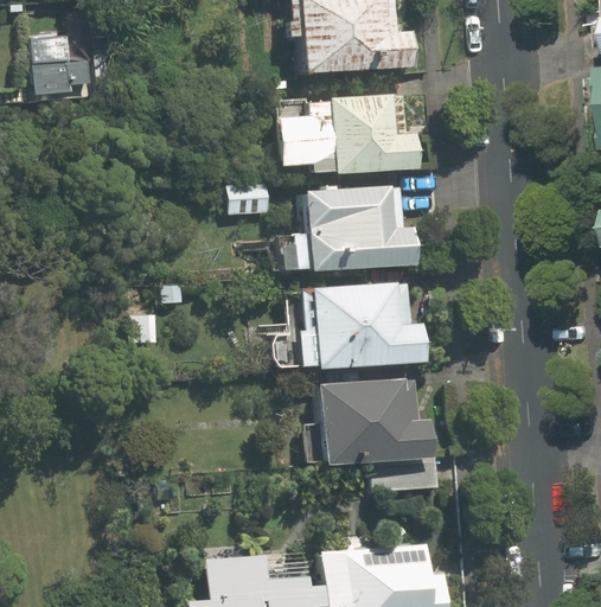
[(305,34),(306,72),(416,68),(415,30),(400,30),(397,0),(289,0),(291,34),(305,34)]
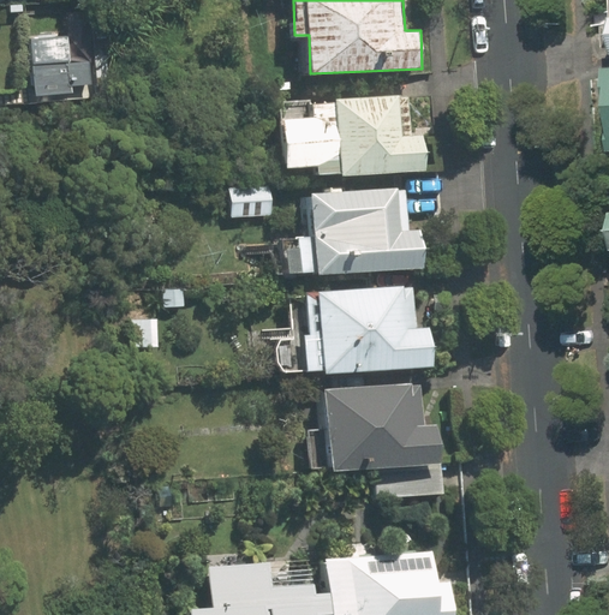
[(73,33),(36,34),(37,99),(93,97),(91,59),(75,59),(73,33)]
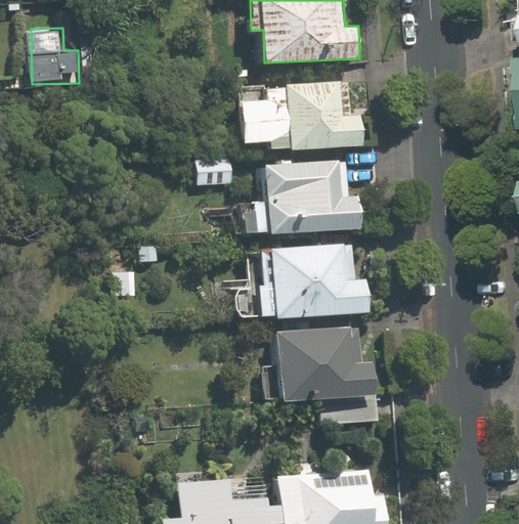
[(266,140),(267,151),(362,147),(360,114),(345,115),(344,81),(268,84),(269,101),(243,102),(244,141),(266,140)]
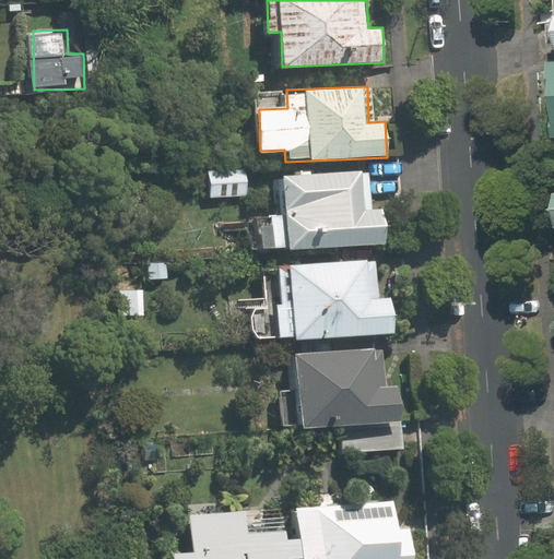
[(251,163),(210,163),(210,199),(251,198),(251,163)]
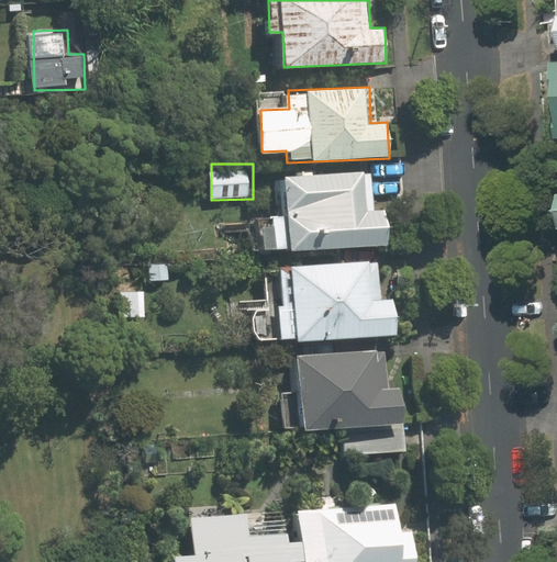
[(259,215),(259,248),(387,247),(387,210),(372,210),(372,173),(285,175),(286,215),(259,215)]
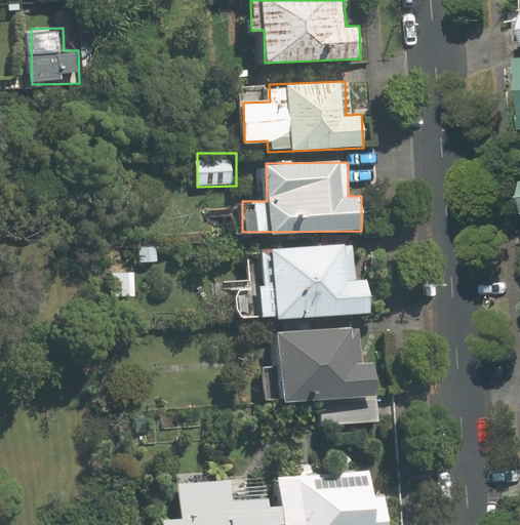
[(239,284),(240,316),(370,312),(369,281),(354,282),(353,245),(269,248),(270,283),(239,284)]
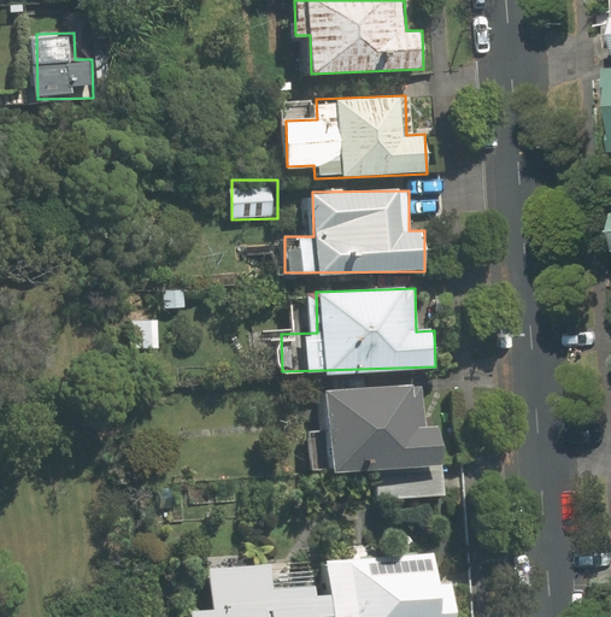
[(311,471),(327,470),(328,477),(379,475),(380,500),(446,497),(442,424),(423,424),(421,382),(323,388),(325,430),(309,432),(311,471)]
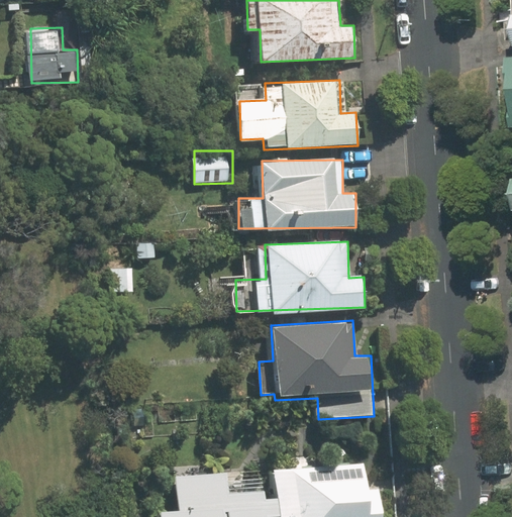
[(158,510),(158,516),(264,516),(278,516),(382,516),(381,487),(370,488),(369,464),(278,468),(279,500),(264,501),(264,488),(249,489),(248,471),(174,474),(176,510),(158,510)]
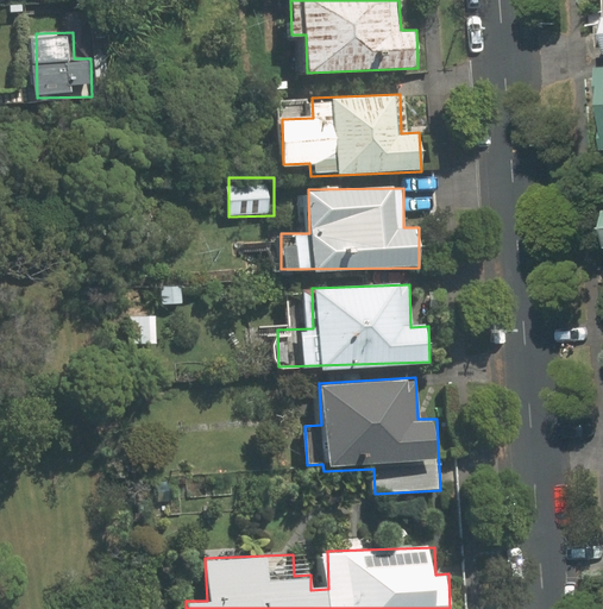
All buildings are outlined.
